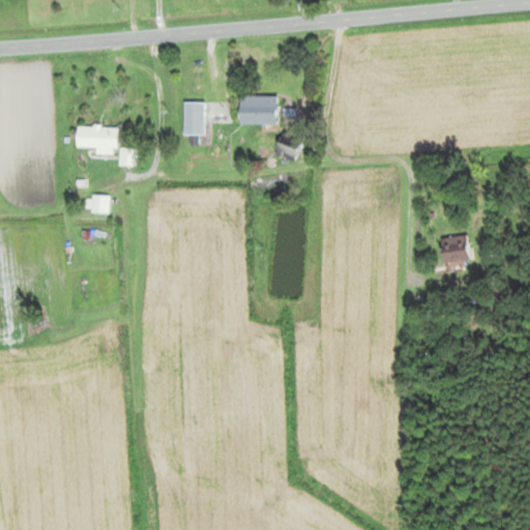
[(240,121),(275,122),(275,95),(240,94),(240,121)]
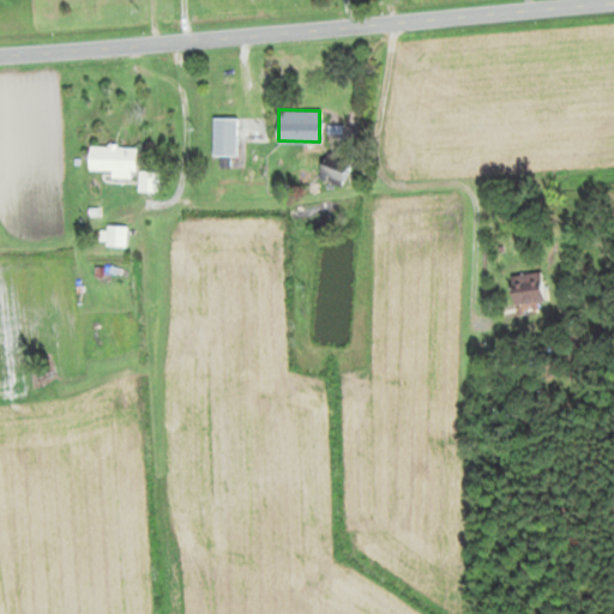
[(239,155),(239,115),(214,115),(214,155),(239,155)]
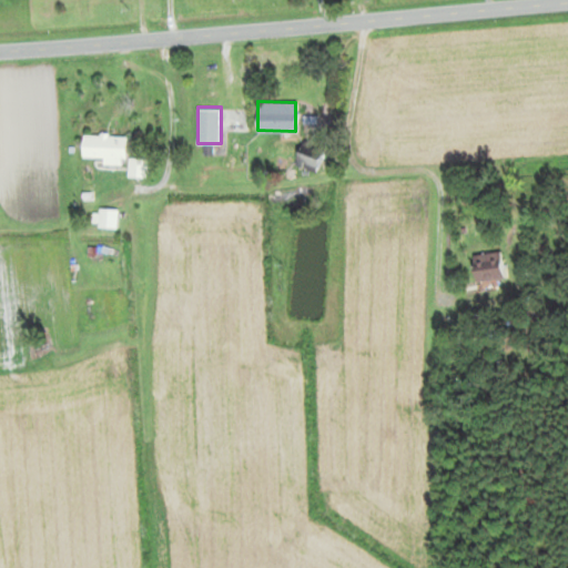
[(91,135),(91,161),(125,161),(125,135),(91,135)]
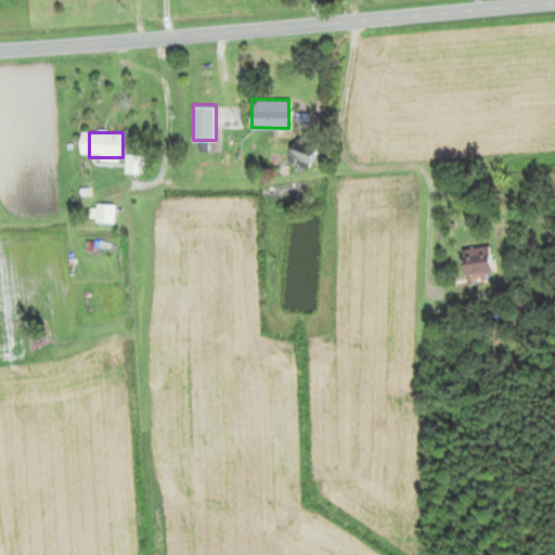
[(315,146),(298,138),(289,156),(306,165),(315,146)]
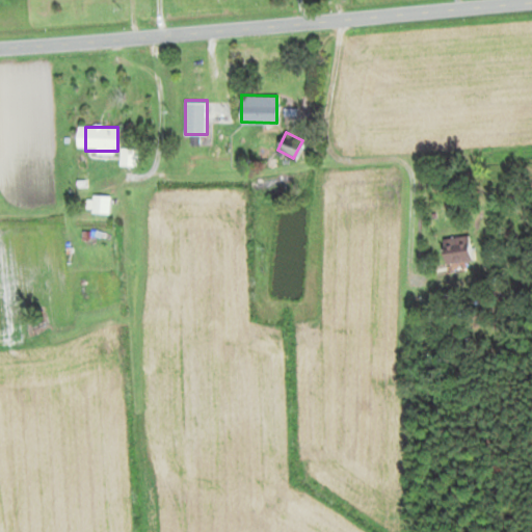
[(100,215),(114,210),(109,194),(95,200),(100,215)]
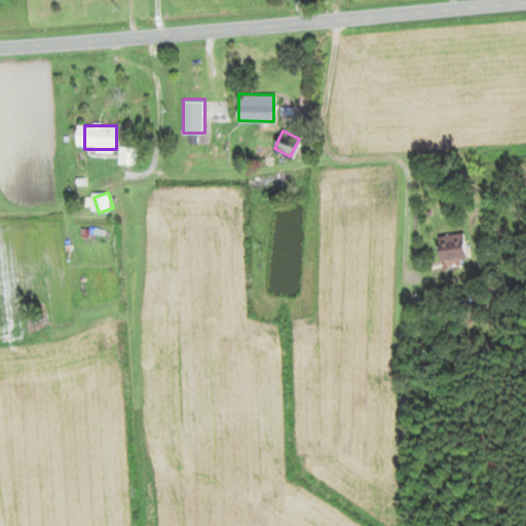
[(465,233),(438,237),(442,261),(470,257),(465,233)]
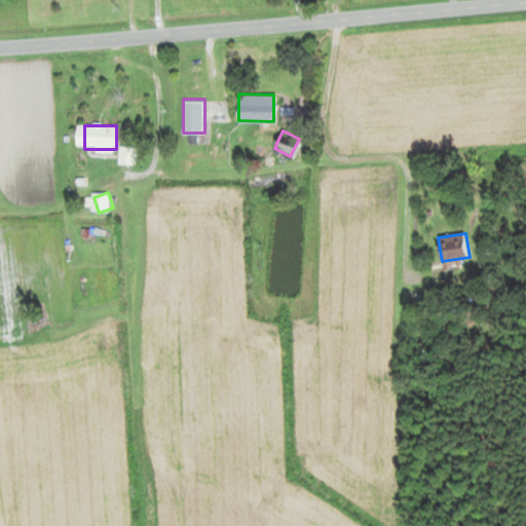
All buildings are outlined.
